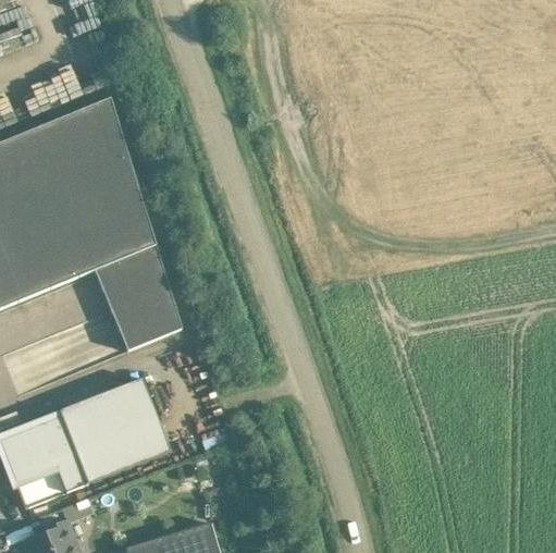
[(127,349),(183,327),(111,96),(0,140),(0,307),(95,269),(127,349)]
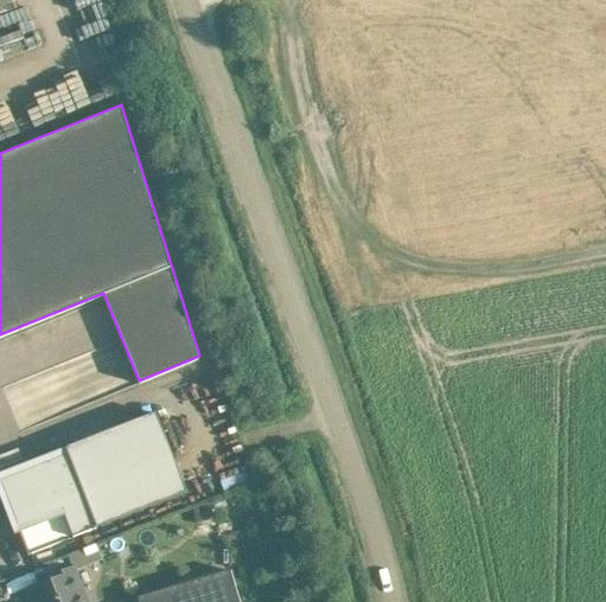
[(8,394),(0,396),(0,437),(19,431),(8,394)]
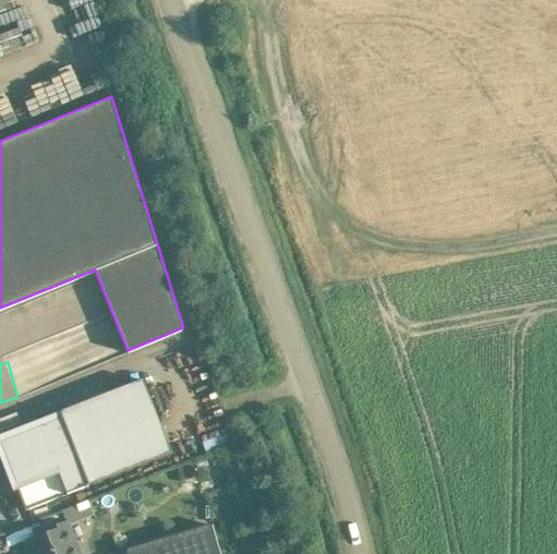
[(172,450),(143,377),(143,376),(59,409),(62,418),(58,419),(58,417),(0,438),(0,440),(26,507),(172,450)]
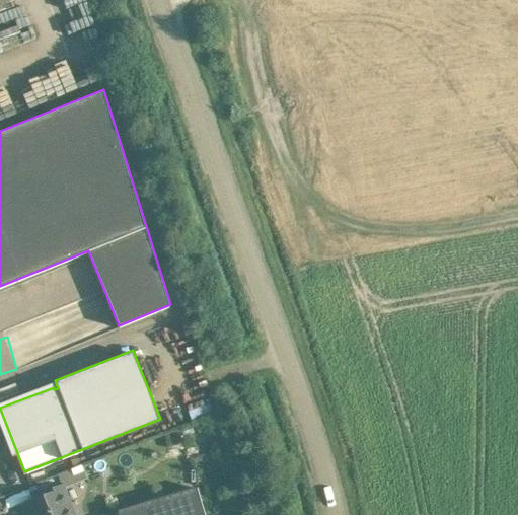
[(206,416),(197,419),(200,429),(209,426),(206,416)]
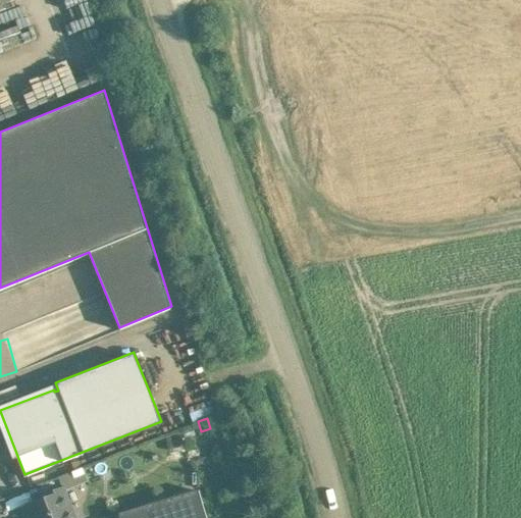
[(23,505),(28,517),(75,517),(63,485),(43,494),(44,497),(23,505)]
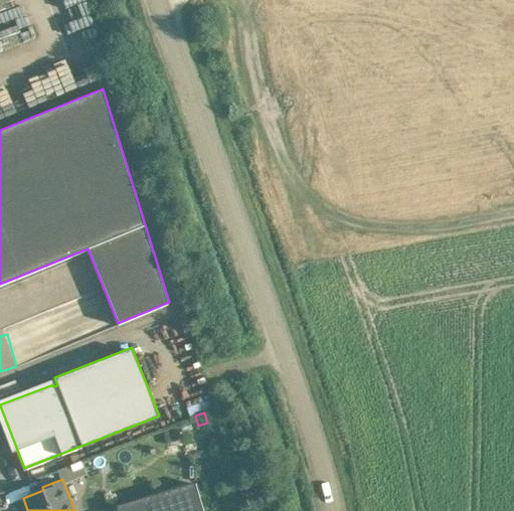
[(118,510),(204,510),(195,481),(117,505),(118,510)]
